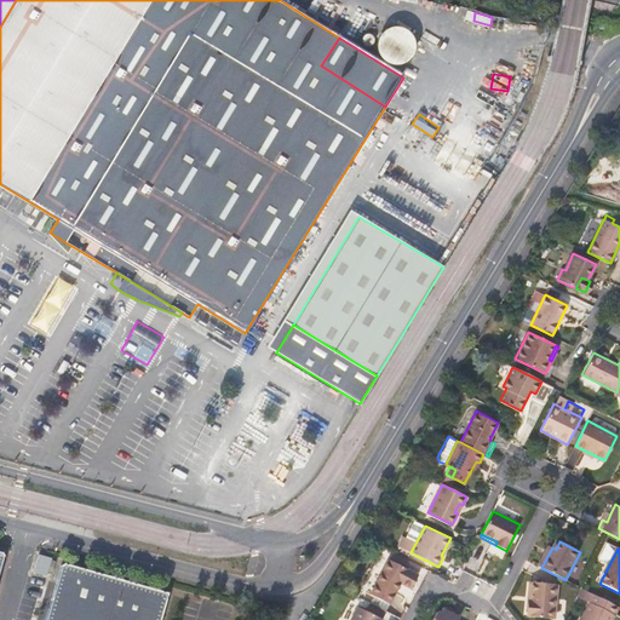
[(49,574),(53,557),(40,554),(35,570),(49,574)]
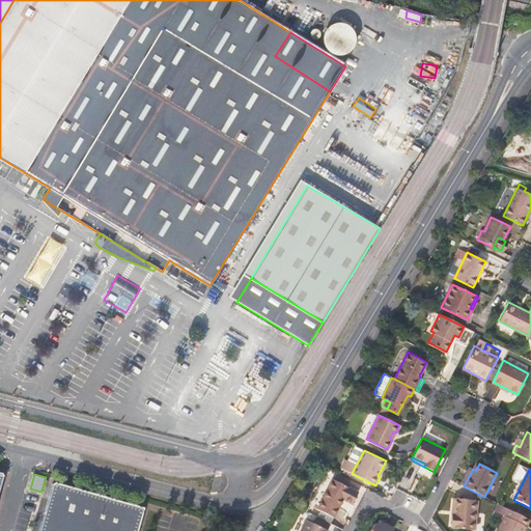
[(331,479),(316,508),(333,516),(341,500),(351,504),(357,492),(331,479)]
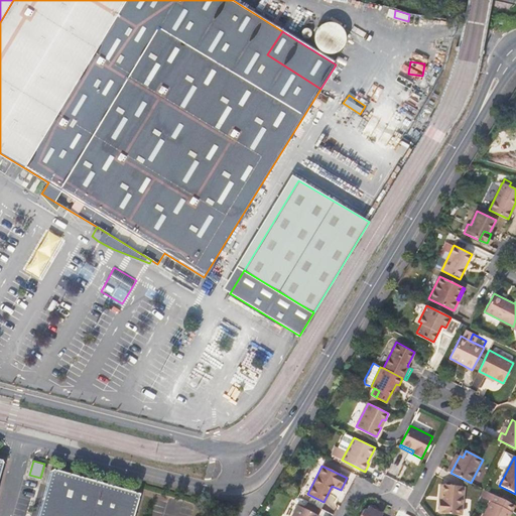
[(131,515),(138,492),(52,468),(49,470),(36,515),(131,515)]
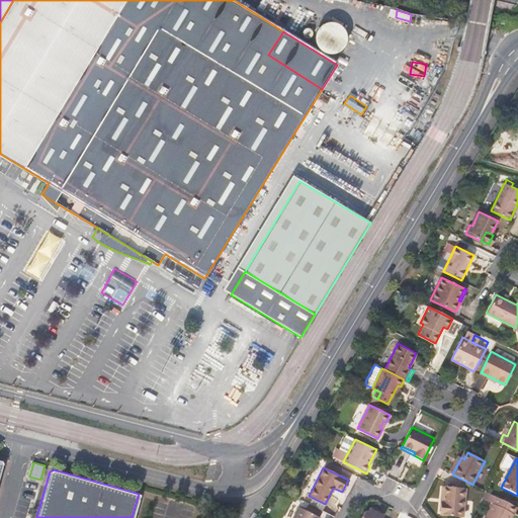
[(461,517),(465,488),(445,485),(443,501),(441,500),(440,513),(441,513),(441,514),(461,517)]
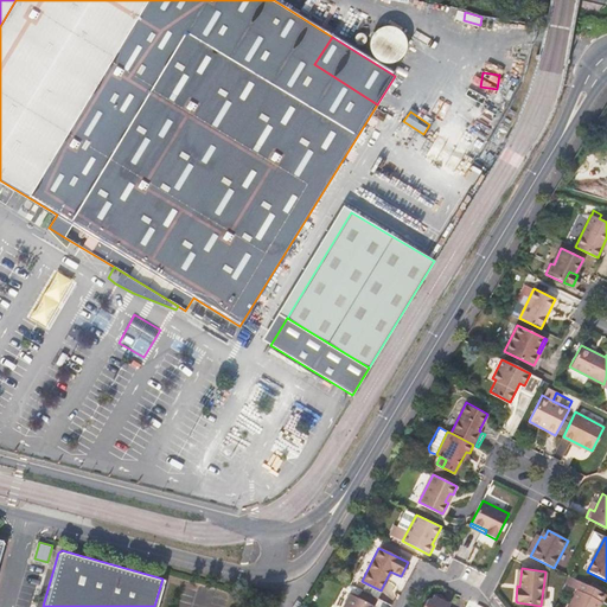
[(600,606),(606,595),(581,582),(568,606),(600,606)]
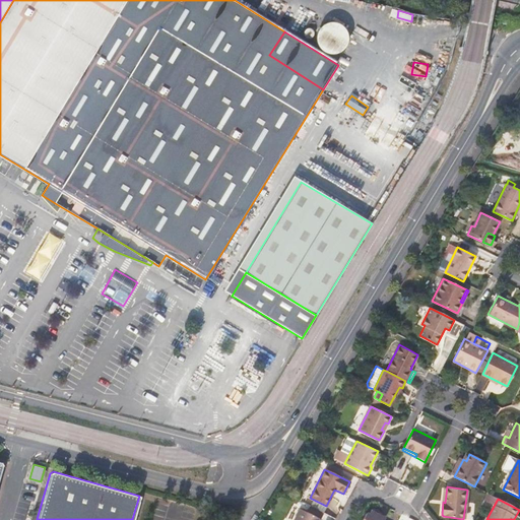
[(295,519),(319,519),(320,518),(299,508),(294,519),(295,519)]
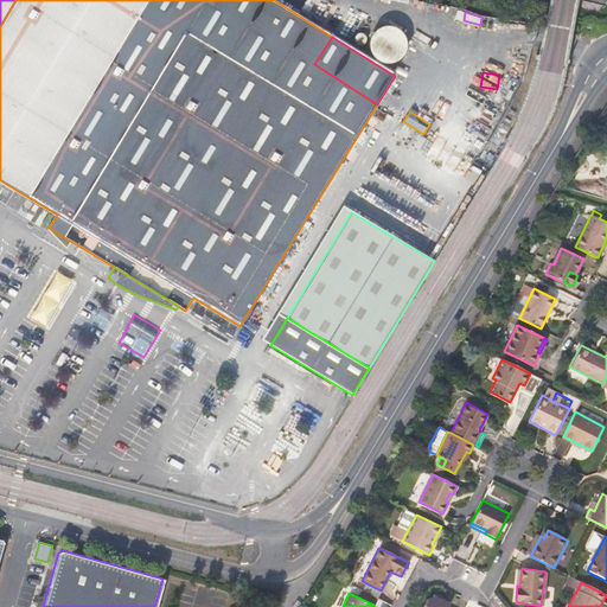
[(448,606),(451,605),(443,601),(443,596),(439,594),(434,596),(432,601),(428,599),(423,606),(448,606)]
